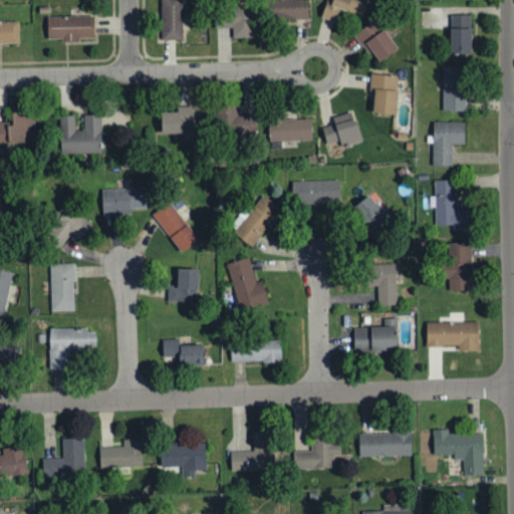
[(182,0),(161,0),(162,40),(183,39),(182,0)]
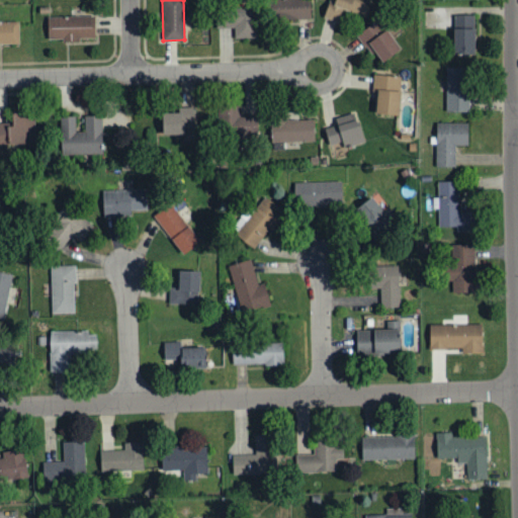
[(310,0),(279,0),(280,19),(311,19),(310,0)]
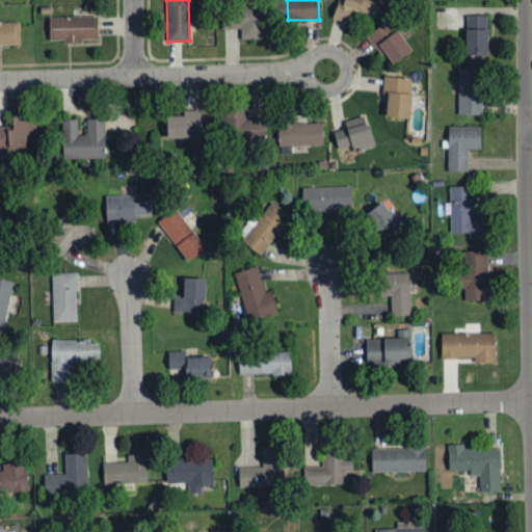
[(374,17),(378,0),(337,0),(333,18),(347,23),(351,10),(374,17)]
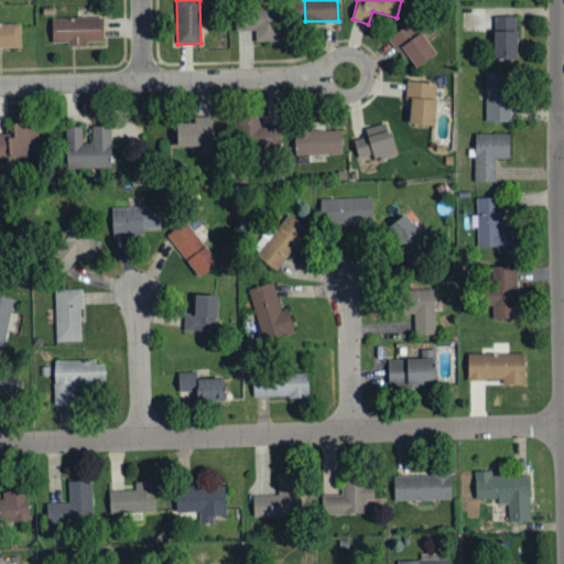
[(256,42),(281,41),(280,7),(237,9),(237,31),(255,31),(256,42)]
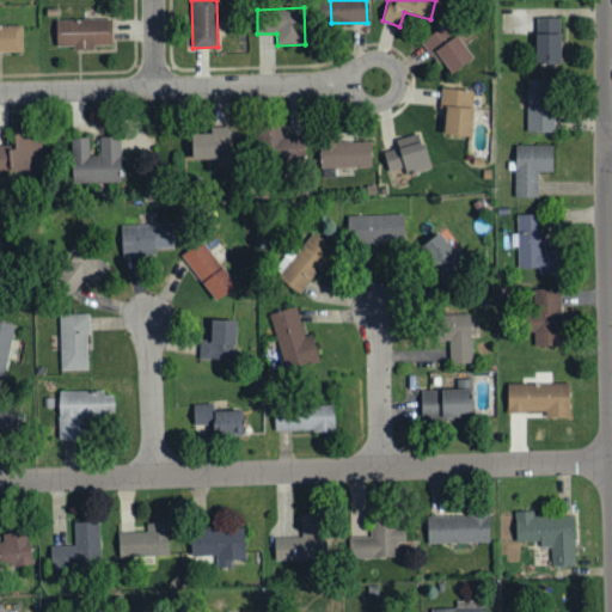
[(560,65),(561,18),(537,18),(536,65),(560,65)]
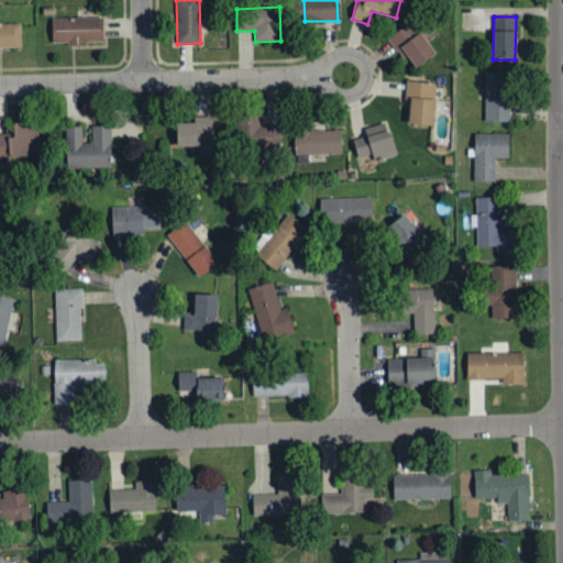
[(103,41),(102,18),(52,19),(52,44),(87,44),(87,42),(103,41)]
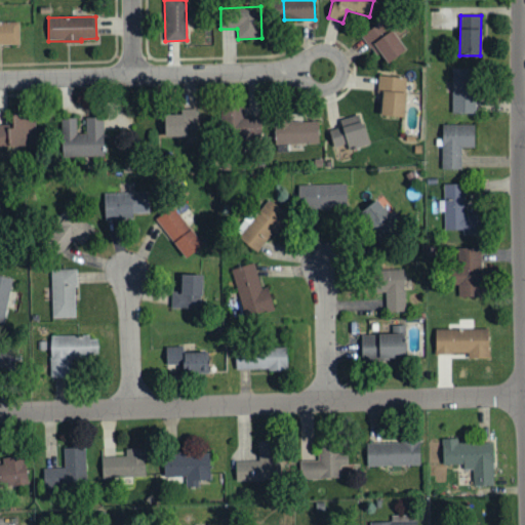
[(361,36),(371,50),(375,47),(388,64),(405,50),(381,21),(361,36)]
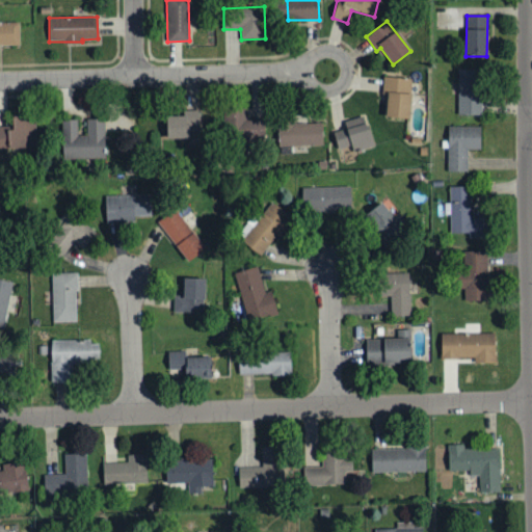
[(19,23),(0,22),(0,45),(20,45),(19,23)]
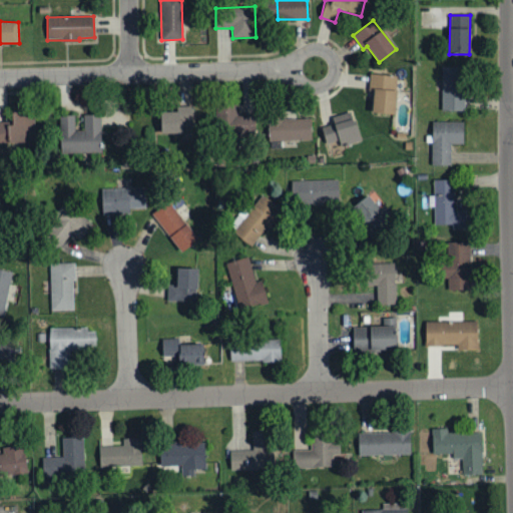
[(464,111),(465,67),(442,66),(441,110),(464,111)]
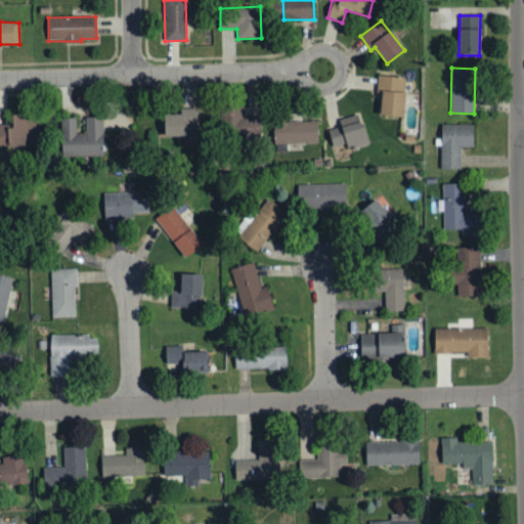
[(403,117),(404,77),(379,76),(377,116),(403,117)]
